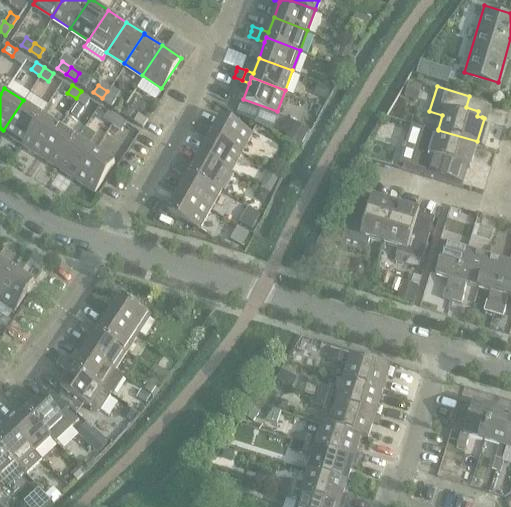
[(89,97),(81,91),(76,98),(85,104),(89,97)]
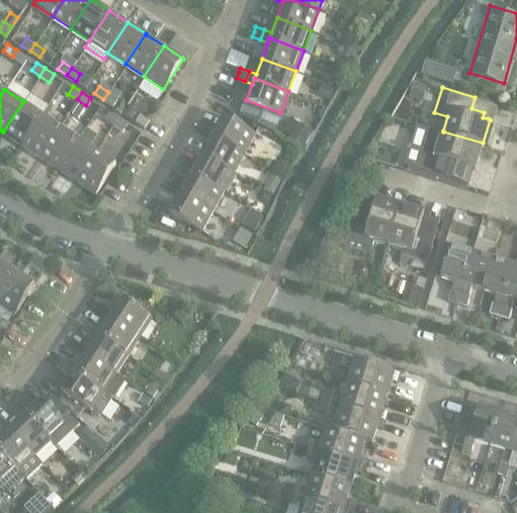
[(117,97),(108,92),(103,99),(112,105),(117,97)]
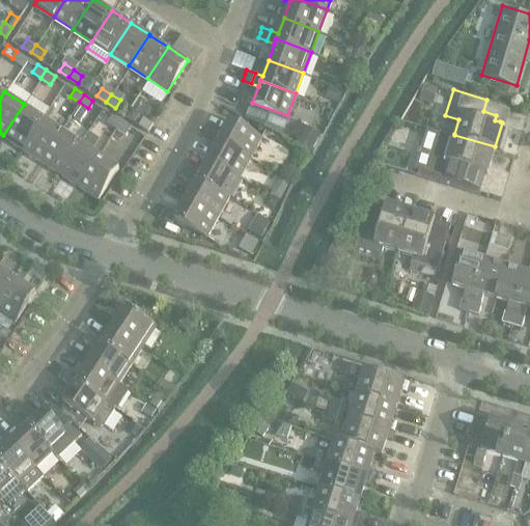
[(24,104),(3,135),(22,147),(43,116),(24,104)]
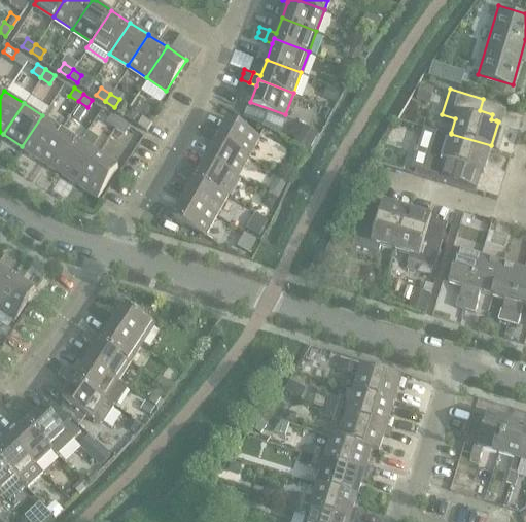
[(120,118),(111,112),(106,119),(115,126),(120,118)]
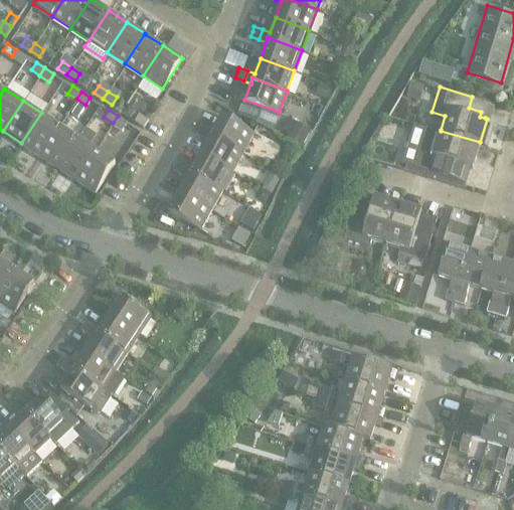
[(139,112),(134,119),(143,125),(148,118),(139,112)]
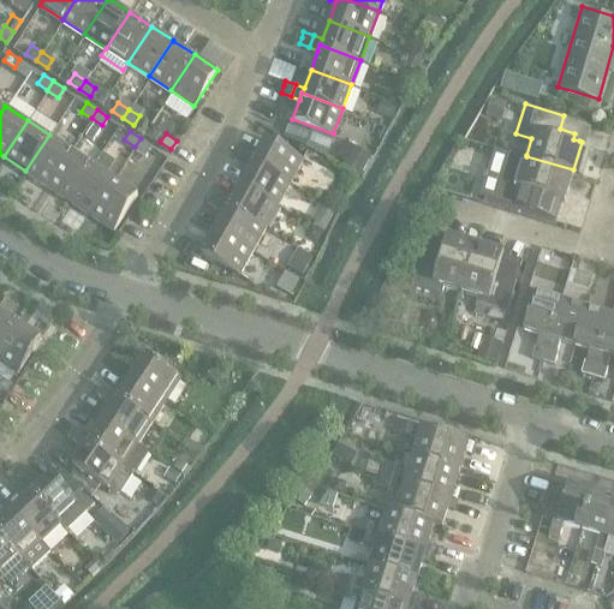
[(49,135),(25,171),(47,185),(71,149),(49,135)]
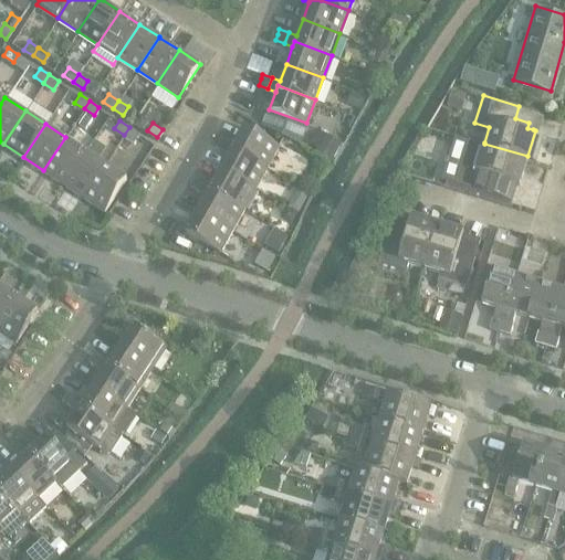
[(244,125),(234,141),(227,137),(221,147),(229,152),(232,147),(267,166),(279,144),(278,144),(244,125)]
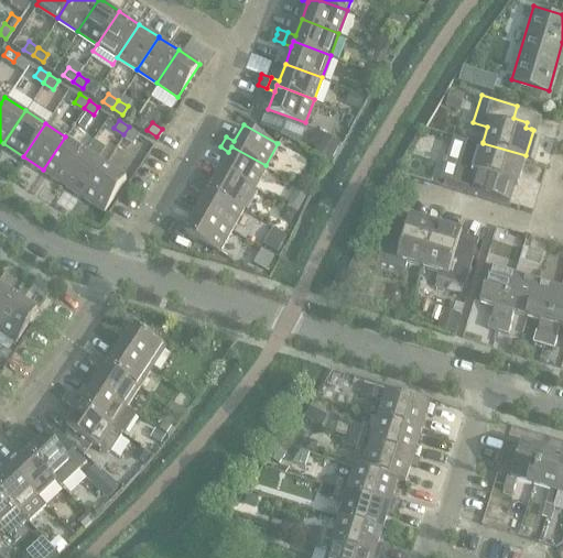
[(139,133),(129,127),(123,134),(133,141),(139,133)]
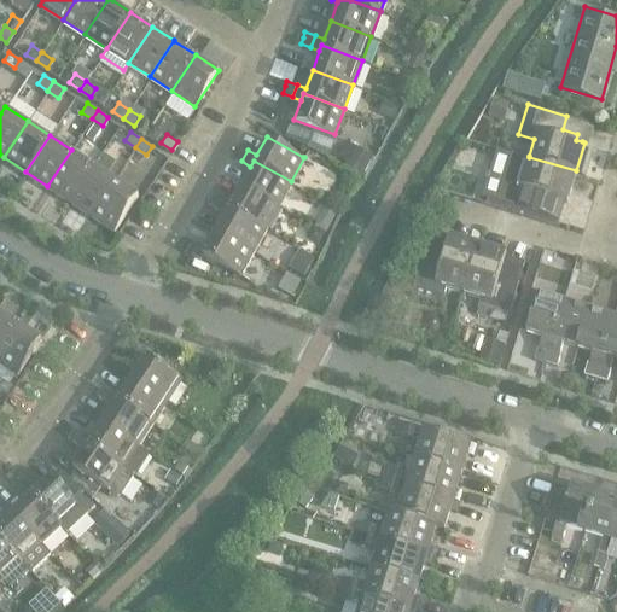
[(354,143),(345,157),(360,165),(368,151),(354,143)]
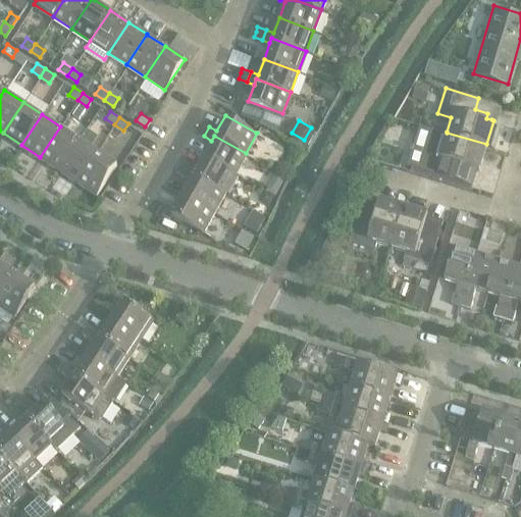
[(202,122),(199,127),(196,132),(204,136),(209,126),(202,122)]
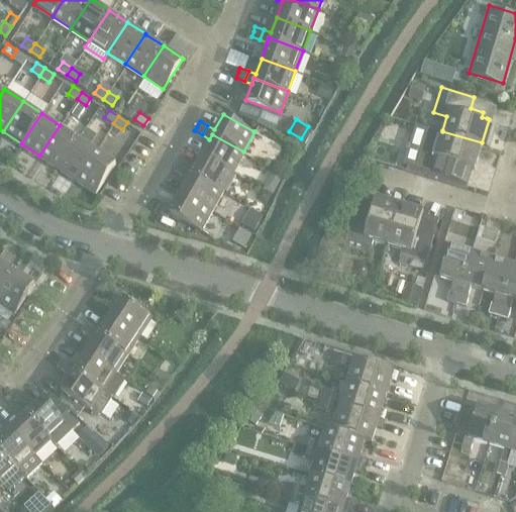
[(60,125),(39,156),(58,168),(78,136),(60,125)]
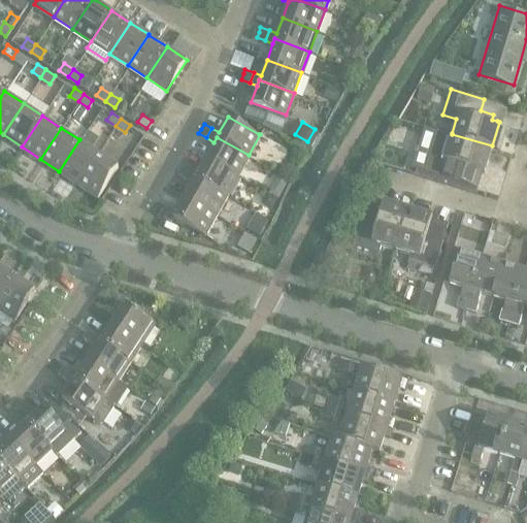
[(438,129),(426,170),(460,181),(471,185),(475,173),(476,168),(482,169),(484,170),(492,145),(452,134),(438,129)]
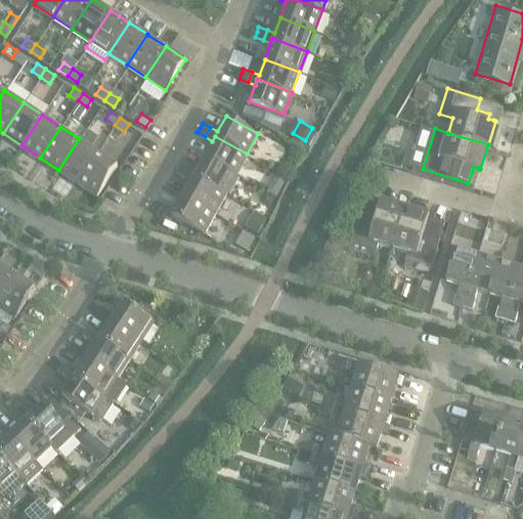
[(215,136),(212,141),(204,156),(235,173),(247,154),(215,136)]
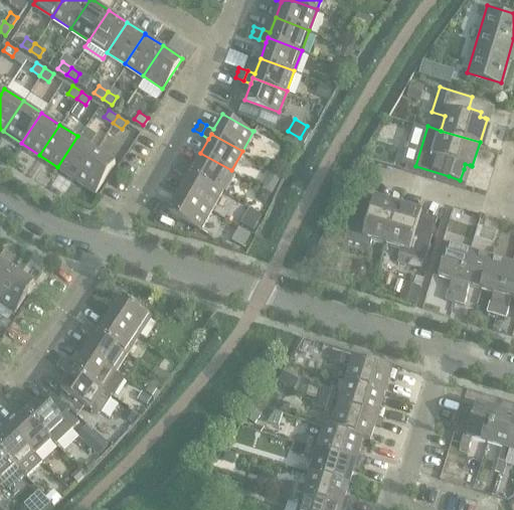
[(77,136),(57,167),(75,178),(96,148),(77,136)]
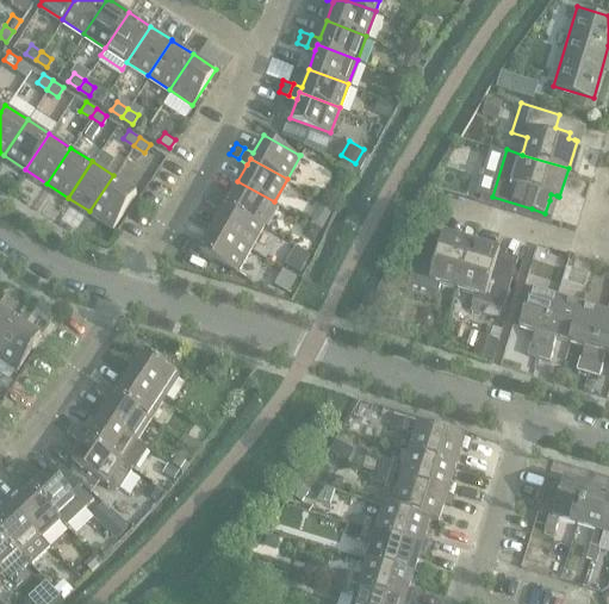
[(113,175),(89,211),(113,226),(136,191),(113,175)]
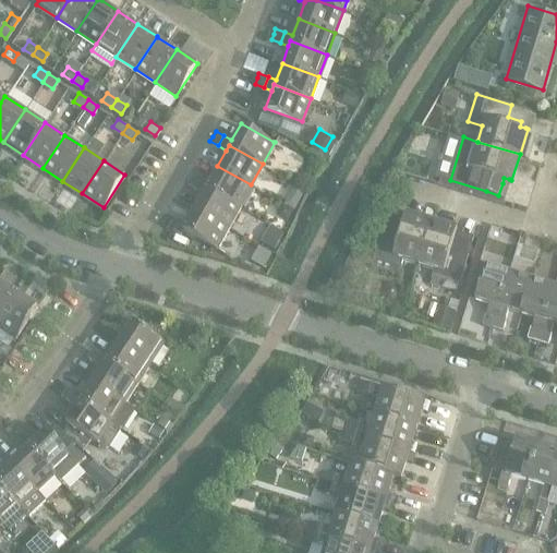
[(251,184),(217,166),(208,181),(201,177),(194,187),(203,191),(206,187),(240,205),(251,184)]
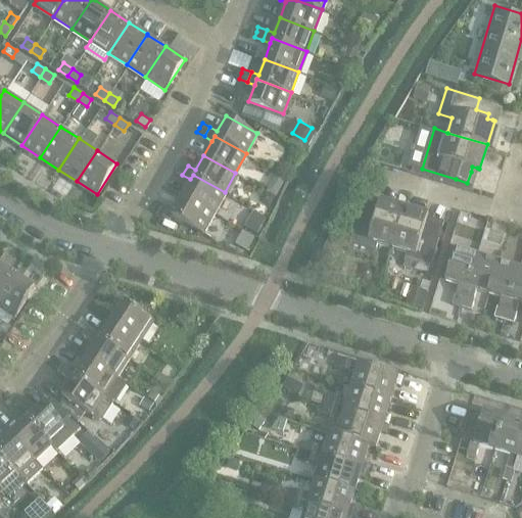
[(181,160),(178,166),(175,171),(182,175),(188,166),(181,160)]
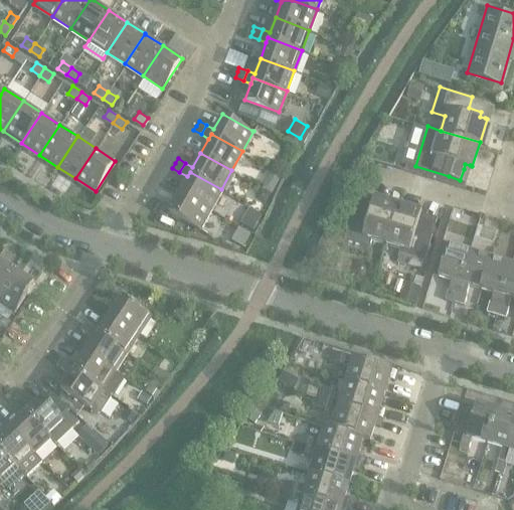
[(190,172),(187,176),(179,190),(211,208),(221,189),(190,172)]
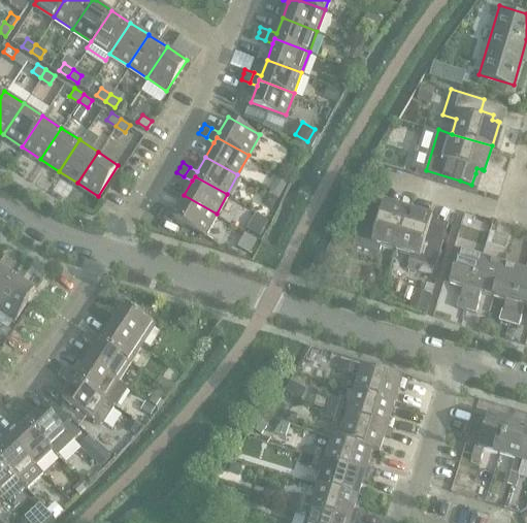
[(217,214),(184,195),(175,209),(168,205),(163,216),(171,220),(173,216),(205,234),(217,214)]
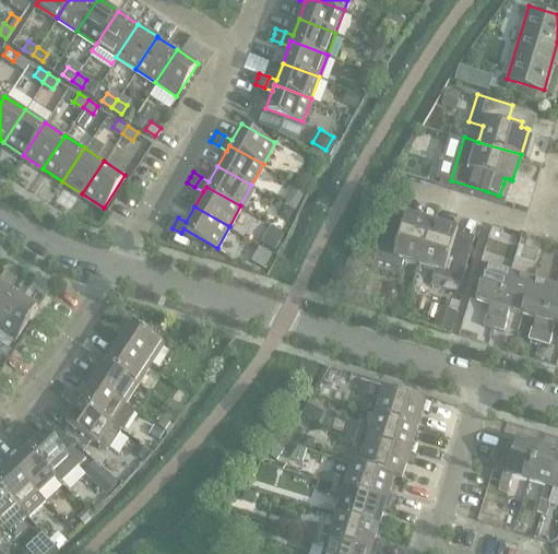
[(431,219),(406,211),(404,220),(399,217),(394,231),(382,226),(371,263),(399,271),(403,257),(418,261),(431,219)]
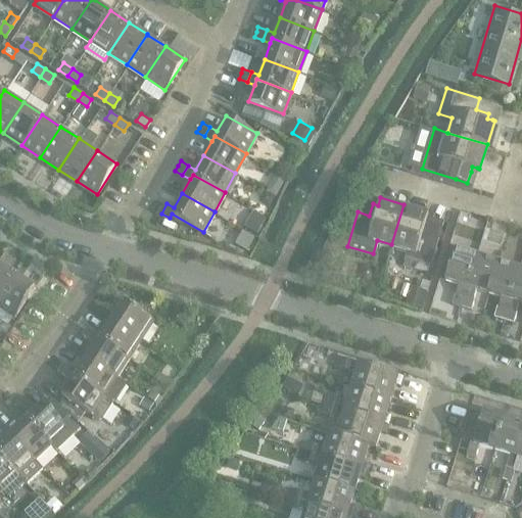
[(428,212),(404,204),(391,244),(407,249),(402,263),(428,270),(438,236),(427,233),(430,221),(426,220),(428,212)]
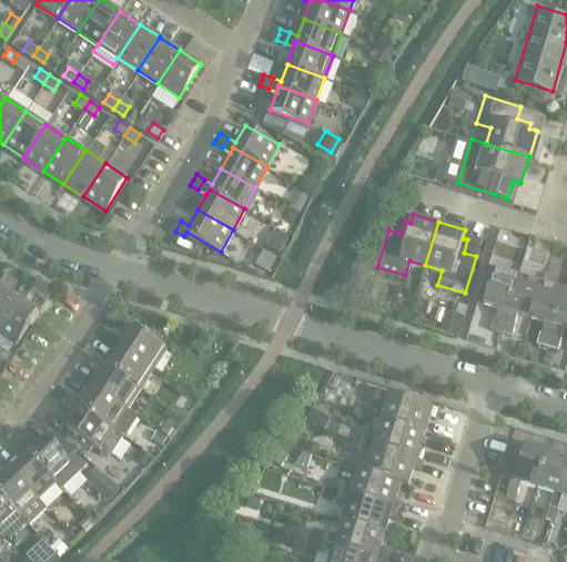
[(276,228),(267,244),(279,251),(287,235),(276,228)]
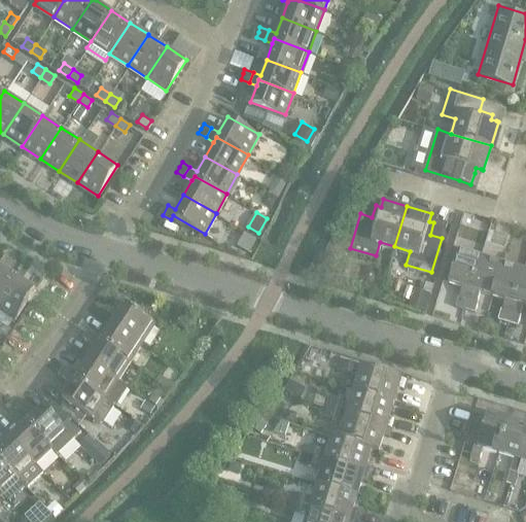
[(244,231),(238,244),(249,250),(255,237),(244,231)]
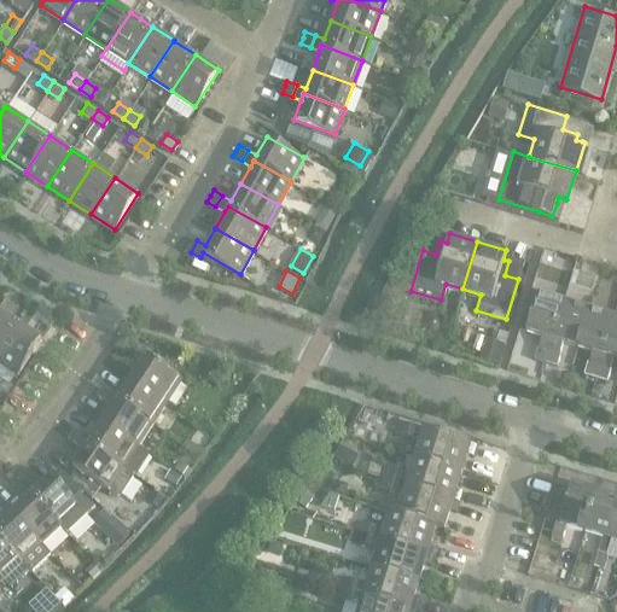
[(545,360),(564,297),(537,289),(525,330),(542,334),(539,344),(537,344),(534,356),(545,360)]
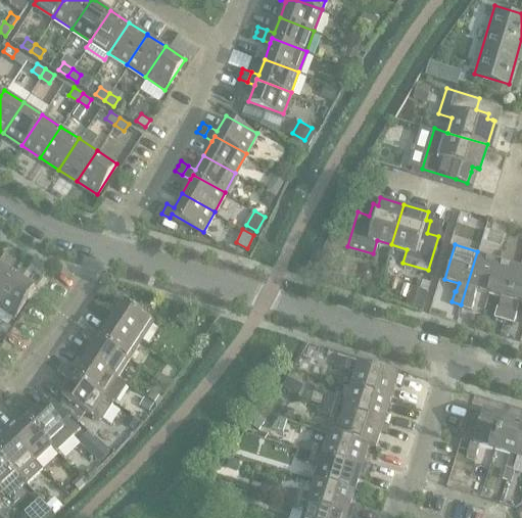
[(499,257),(477,251),(461,304),(471,308),(474,297),(473,296),(476,288),(488,291),(499,257)]
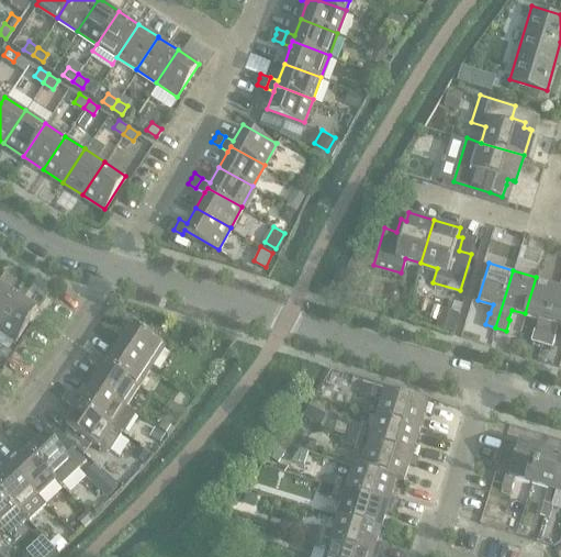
[(558,285),(536,277),(525,313),(538,318),(535,326),(534,326),(530,338),(541,342),(558,285)]
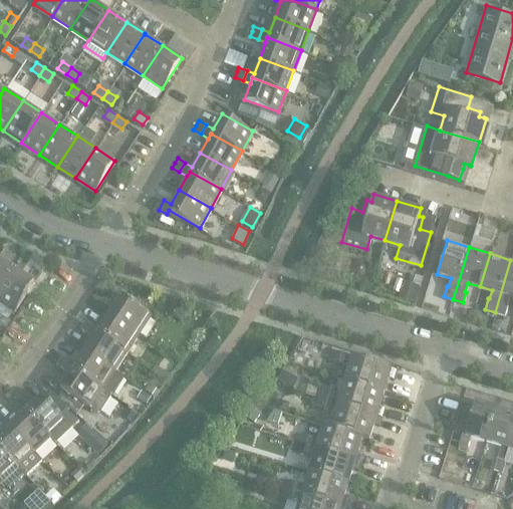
[(0,289),(15,267),(0,258),(0,289)]
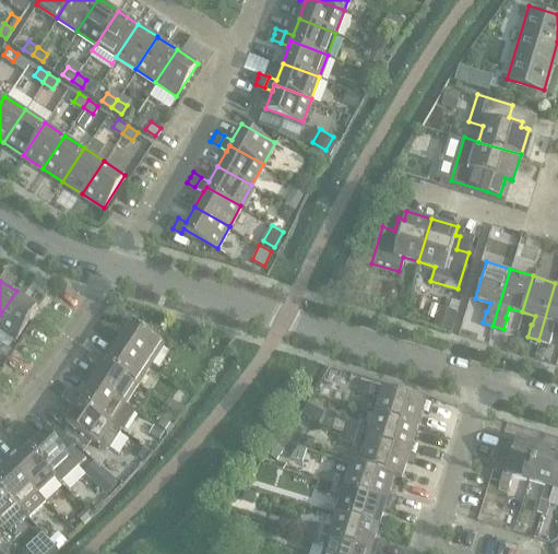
[(557,283),(555,283),(538,340),(548,343),(553,331),(550,331),(554,321),(557,322),(557,283)]
